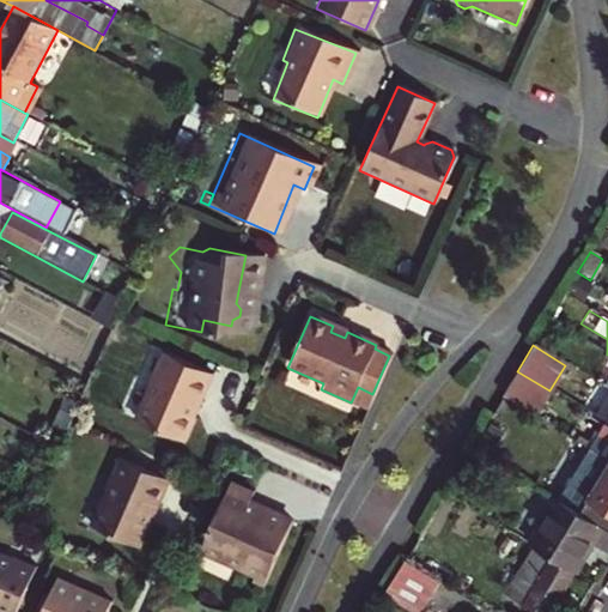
[(151,385),(135,423),(183,444),(194,419),(190,418),(195,405),(198,406),(212,375),(160,352),(147,383),(151,385)]
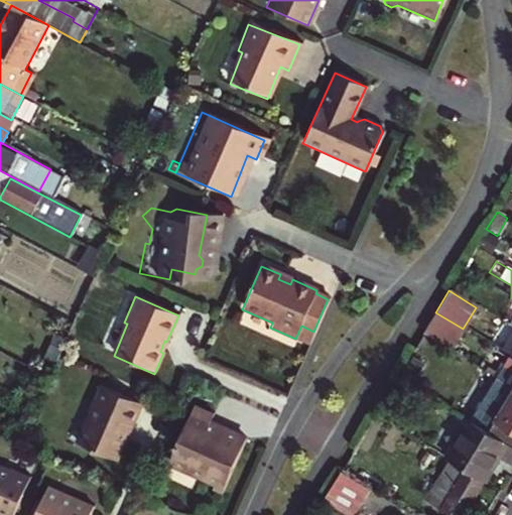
[(463,329),(435,312),(423,334),(450,350),(463,329)]
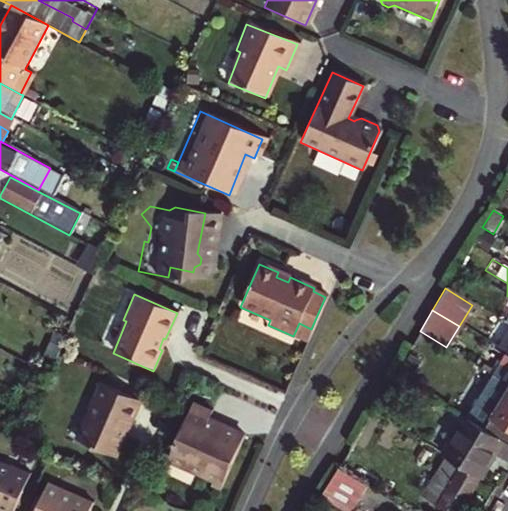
[(299,323),(294,334),(306,340),(311,329),(299,323)]
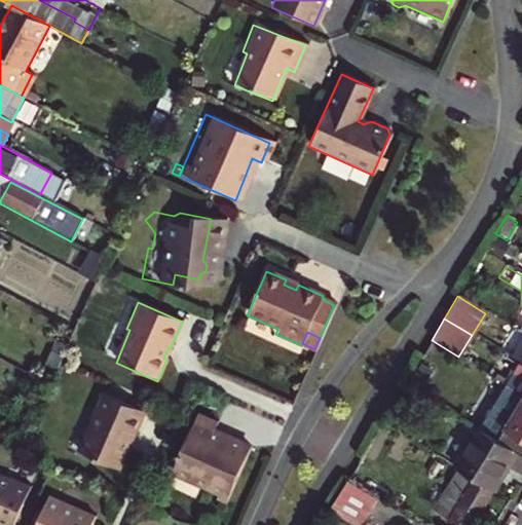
[(517,363),(521,365),(521,337),(510,358),(517,363)]
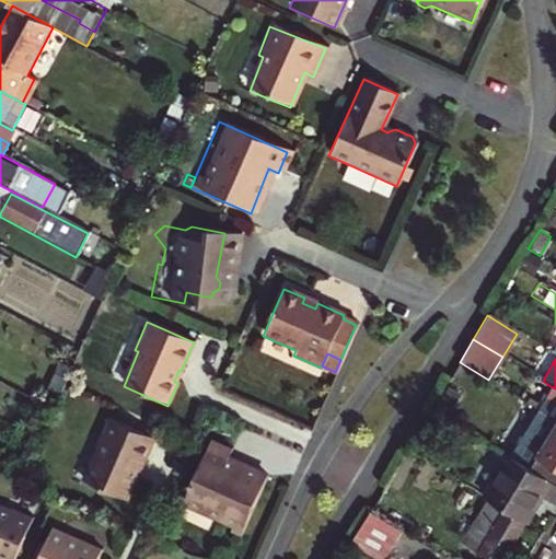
[(540,411),(555,421),(555,388),(551,386),(540,405),(528,397),(524,403),(540,411)]
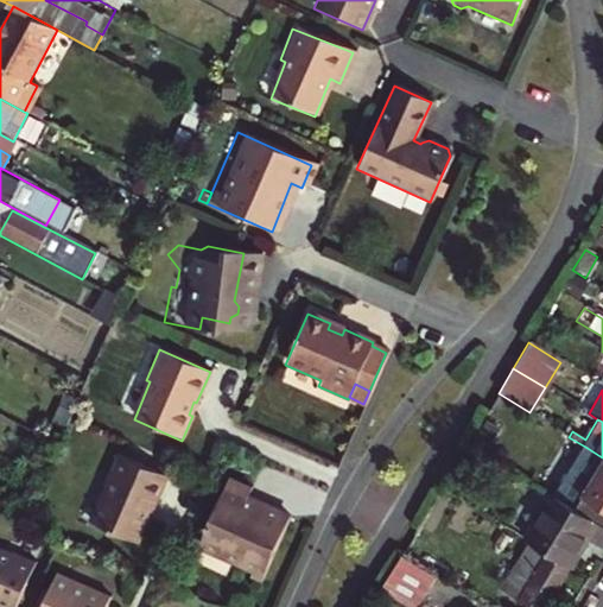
[(481,428),(494,435),(497,430),(486,422),(481,428)]
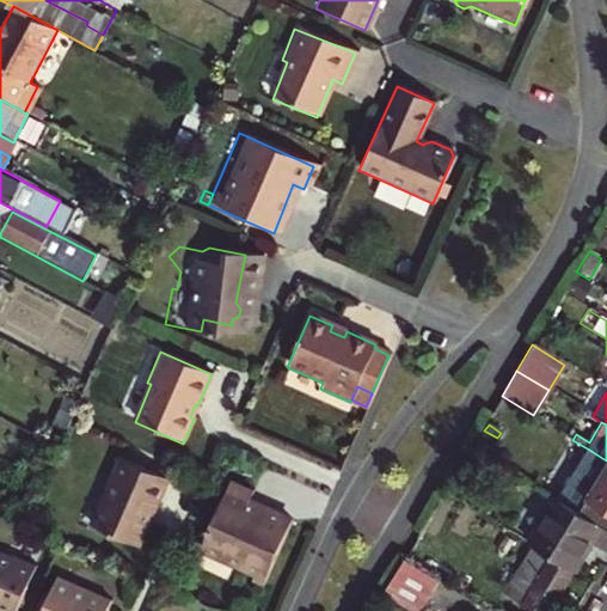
[(484,431),(474,448),(486,456),(497,438),(484,431)]
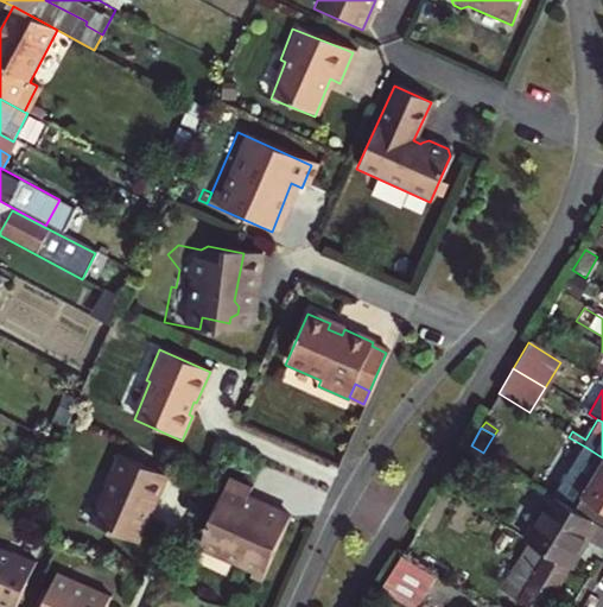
[(602,457),(585,447),(566,478),(575,482),(571,488),(583,495),(602,507),(602,457)]
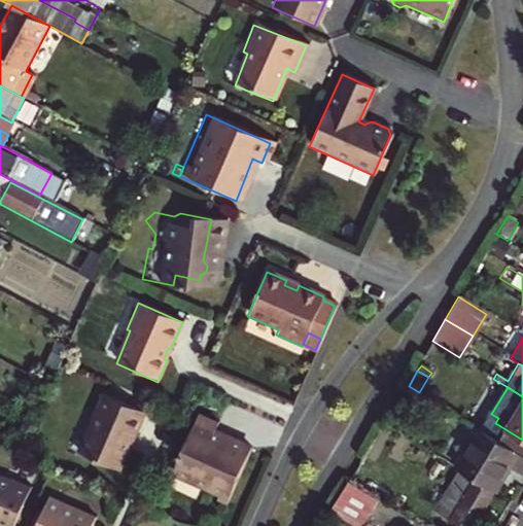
[(78,453),(116,470),(130,437),(132,439),(144,413),(101,393),(89,420),(93,421),(78,453)]
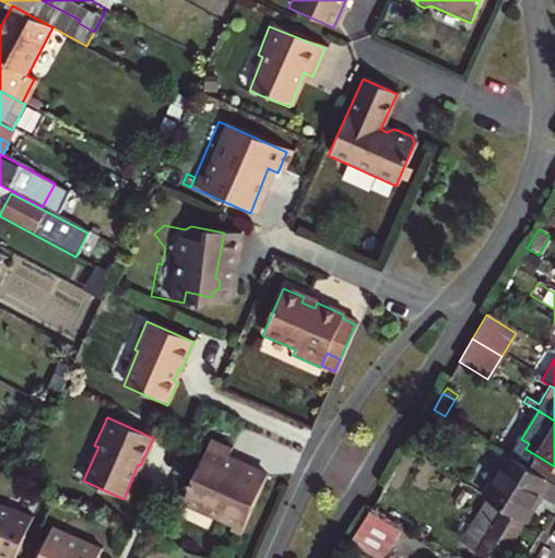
[(243,521),(267,469),(227,451),(232,441),(211,431),(182,495),(233,517),(243,521)]
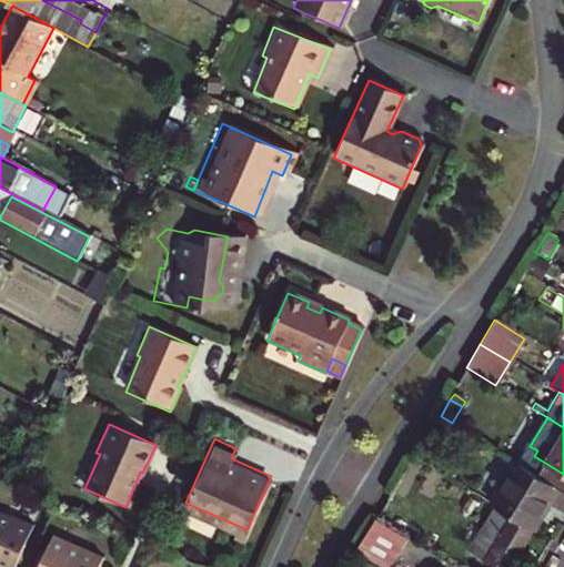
[(520,466),(536,477),(545,463),(534,456),(537,451),(530,446),(517,465),(520,466)]
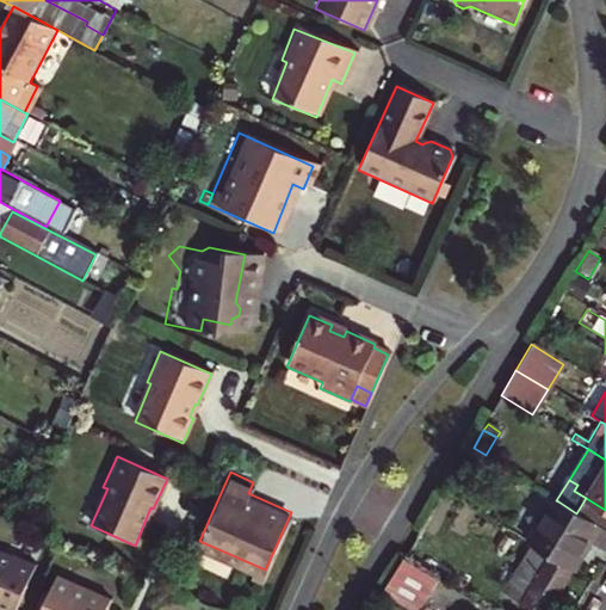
[(576,513),(605,530),(605,510),(586,498),(576,513)]
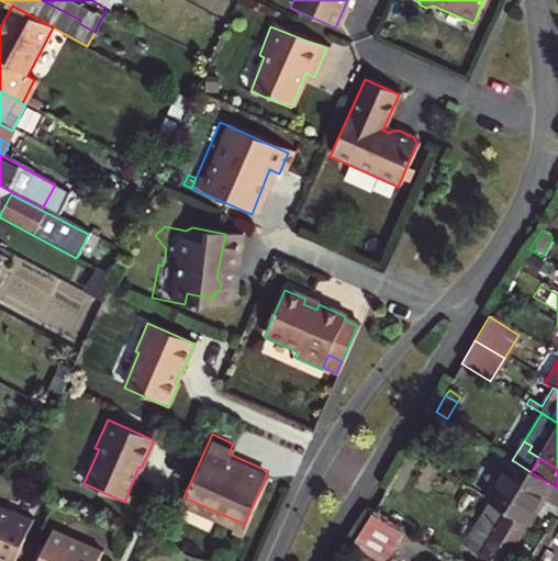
[(489,502),(526,525),(543,498),(557,507),(557,504),(557,487),(531,472),(514,461),(512,460),(511,460),(486,500),(489,502)]
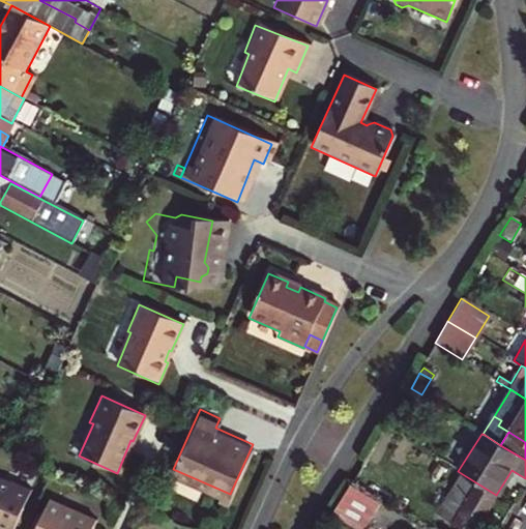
[(461,473),(451,487),(435,515),(458,528),(475,528),(496,495),(461,473)]
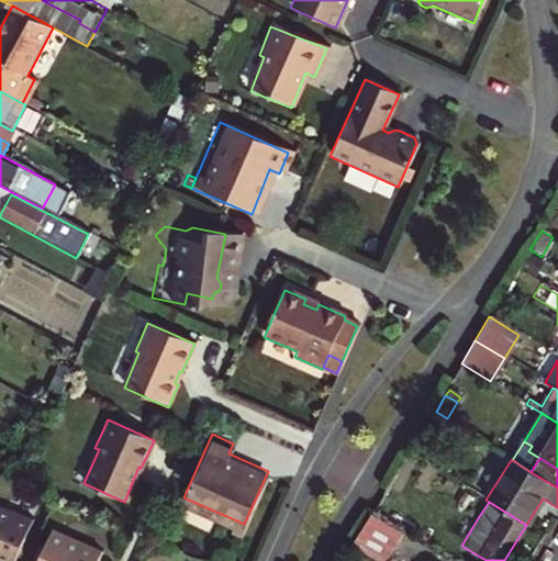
[(0,560),(11,560),(31,519),(9,509),(7,514),(0,511),(0,560)]
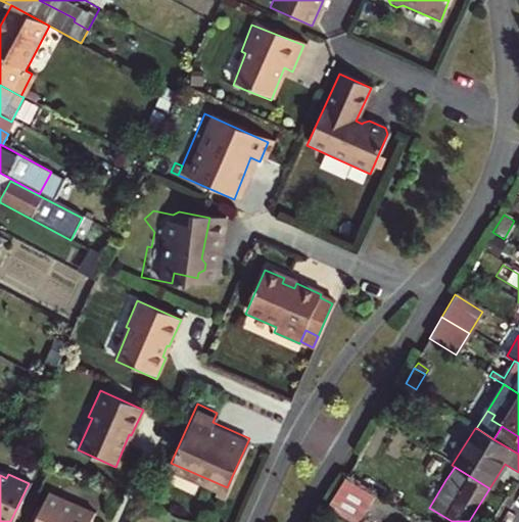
[(343,479),(326,508),(347,521),(358,521),(373,496),(343,479)]
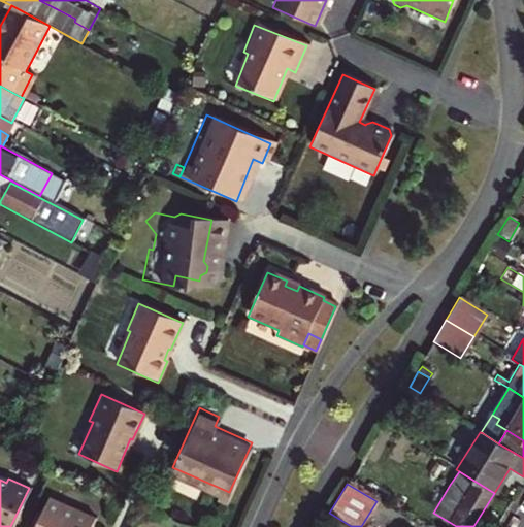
[(226,499),(229,492),(220,488),(217,495),(226,499)]
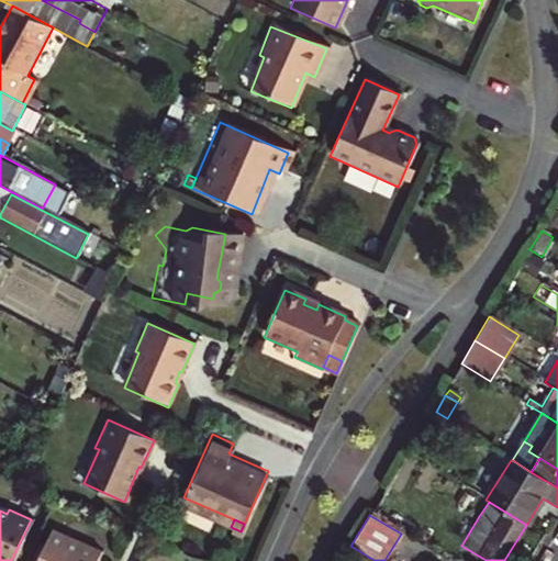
[(51,529),(35,560),(96,560),(100,552),(51,529)]
